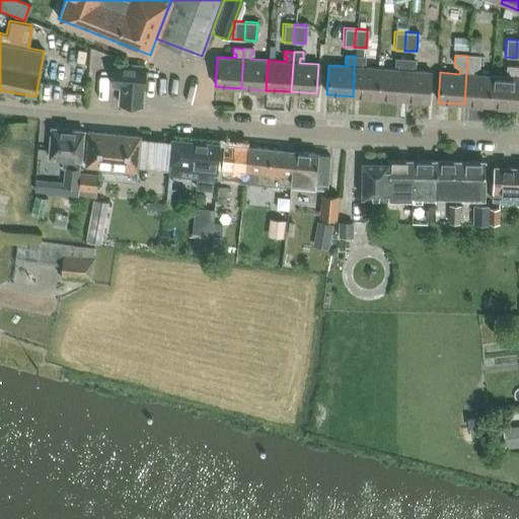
[(377,97),(379,68),(361,67),(361,63),(364,63),(365,57),(355,56),(353,96),(377,97)]
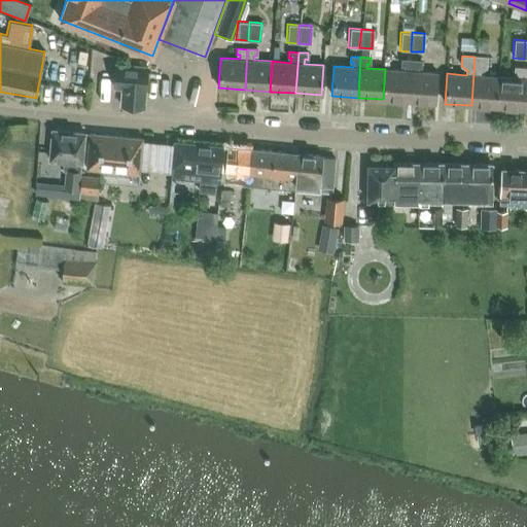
[(496,107),(498,77),(480,75),(480,71),(486,68),(487,57),(475,57),(471,105),(496,107)]
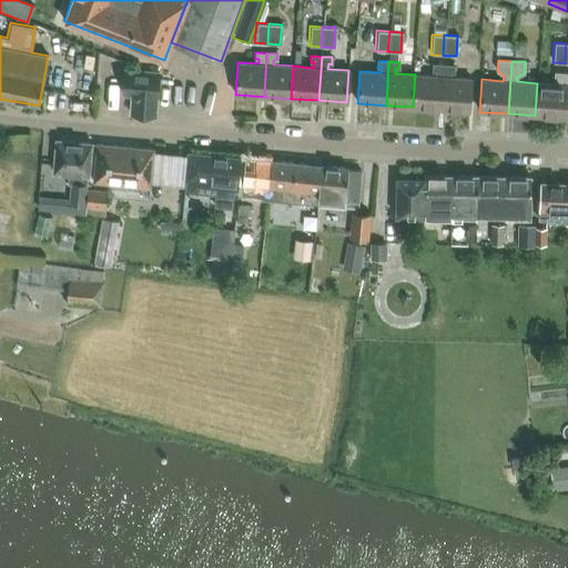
[(440,109),(444,64),(433,64),(433,71),(436,71),(436,75),(415,74),(413,107),(440,109)]
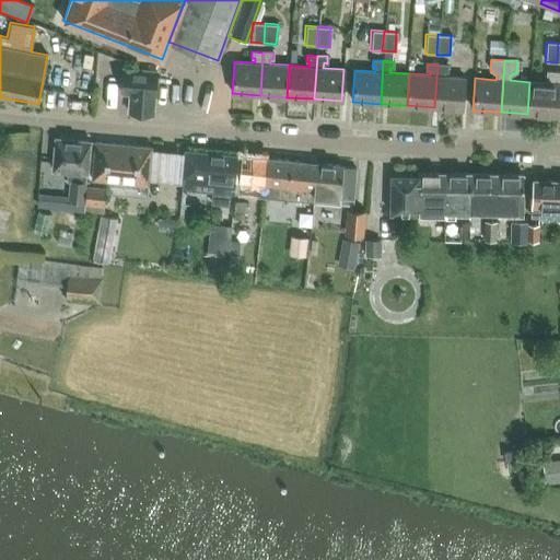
[(462,109),(464,77),(444,76),(444,71),(447,71),(448,65),(438,63),(434,107),(462,109)]
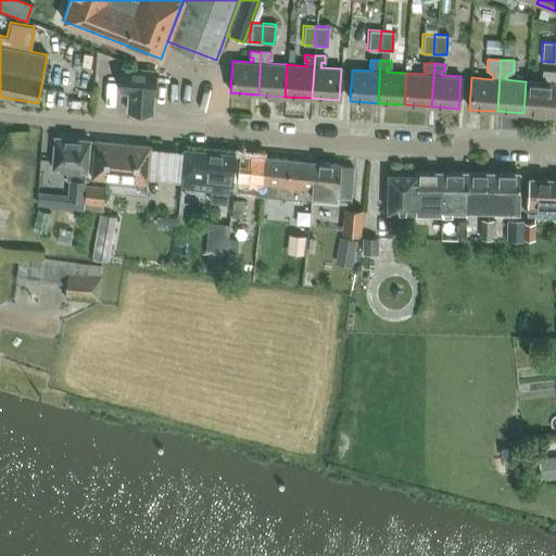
[(152,113),(155,71),(122,67),(121,92),(128,93),(127,111),(152,113)]
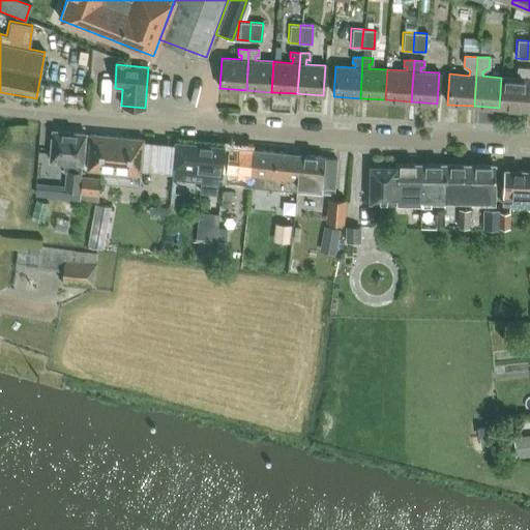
[(525,110),(528,67),(516,66),(514,75),(519,75),(519,79),(501,78),(499,108),(525,110)]
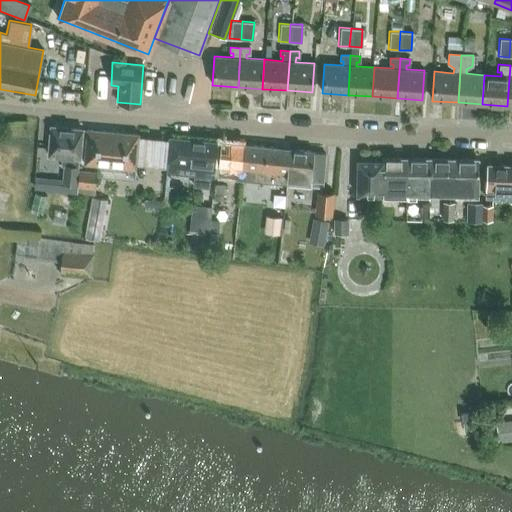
[(79,162),(82,129),(50,126),(48,156),(62,157),(61,165),(64,166),(62,183),(76,184),(78,162),(79,162)]
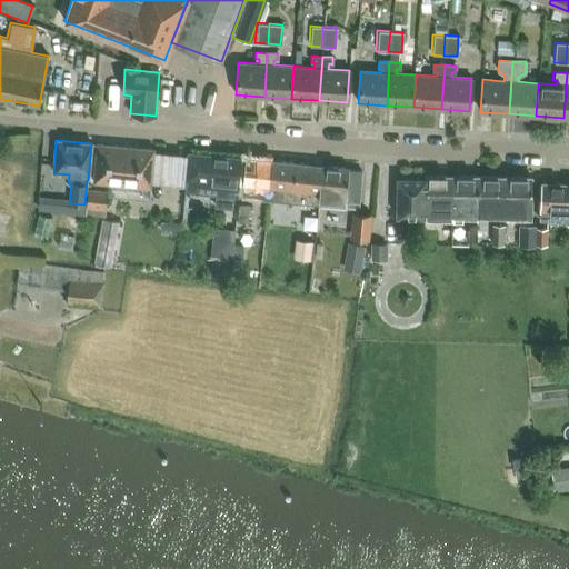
[(93,182),(122,185),(150,188),(153,149),(97,143),(93,182)]
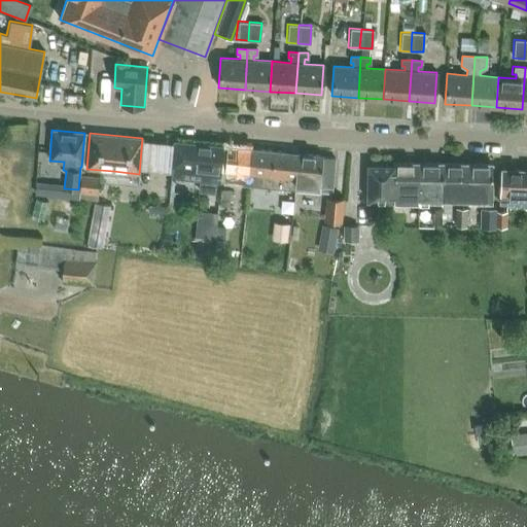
[(171,174),(171,178),(174,178),(199,180),(198,191),(214,194),(215,182),(219,182),(222,146),(174,142),(174,143),(172,162),(171,174)]
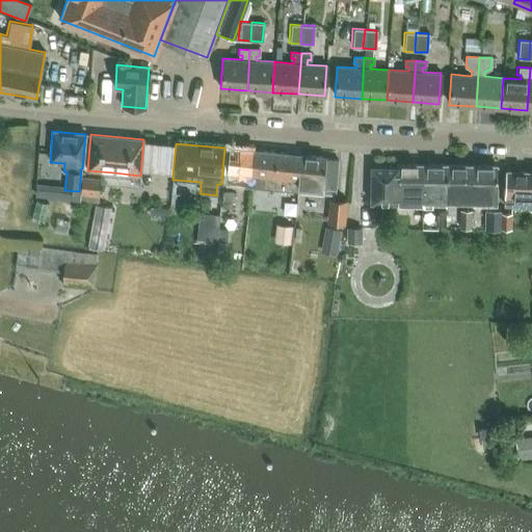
[(249,187),(254,151),(229,148),(225,185),(249,187)]
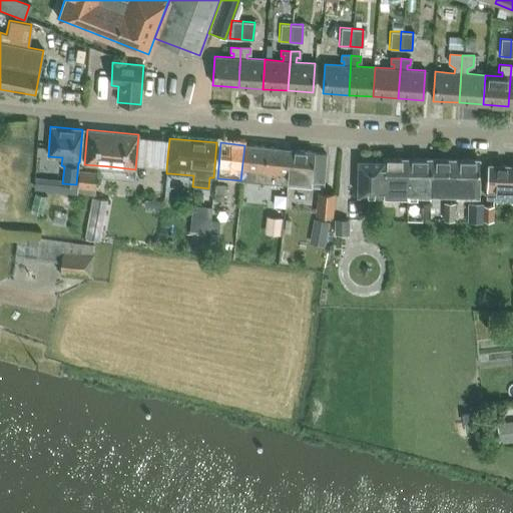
[(287,184),(291,149),(244,145),(240,180),(287,184)]
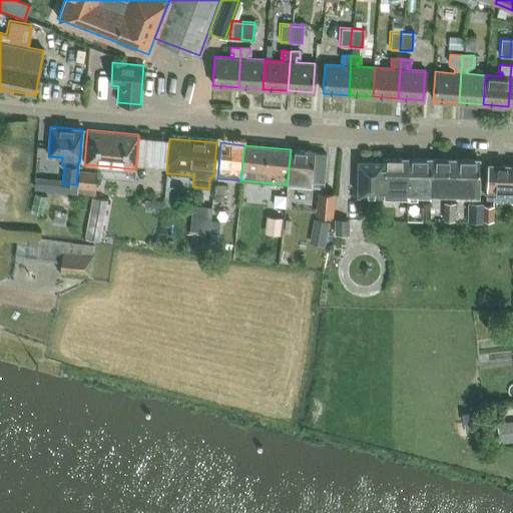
[(323,187),(326,154),(314,152),(291,149),(287,184),(311,187),(311,186),(323,187)]
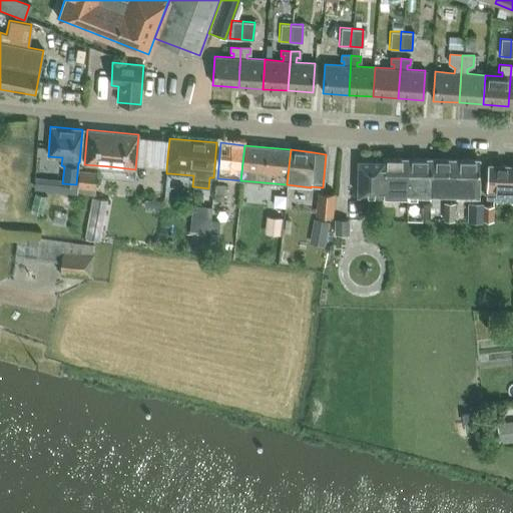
[(407,196),(408,158),(384,158),(384,161),(358,160),(357,195),(407,196)]
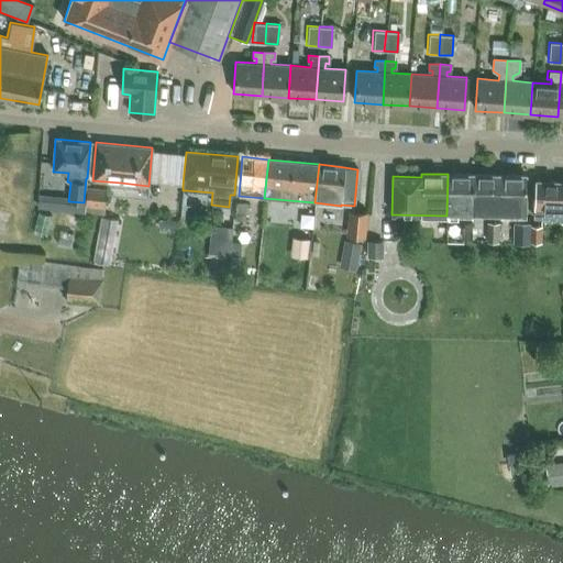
[(473,216),(473,175),(448,174),(446,216),(473,216)]
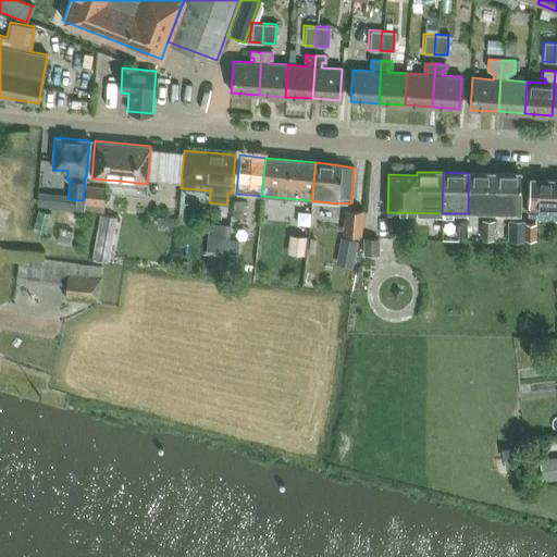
[(493,214),(493,173),(468,173),(468,213),(493,214)]
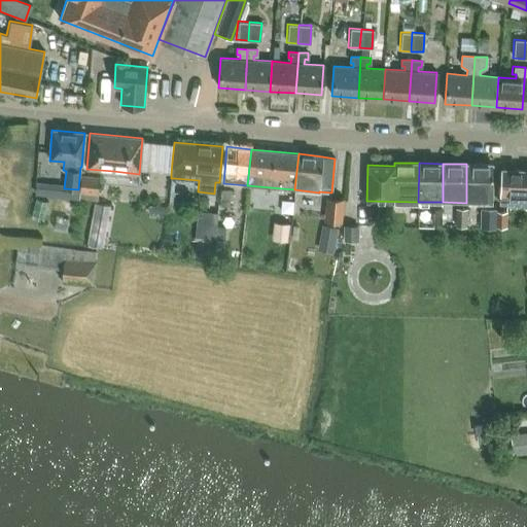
[(492,203),(492,165),(466,164),(466,203),(492,203)]
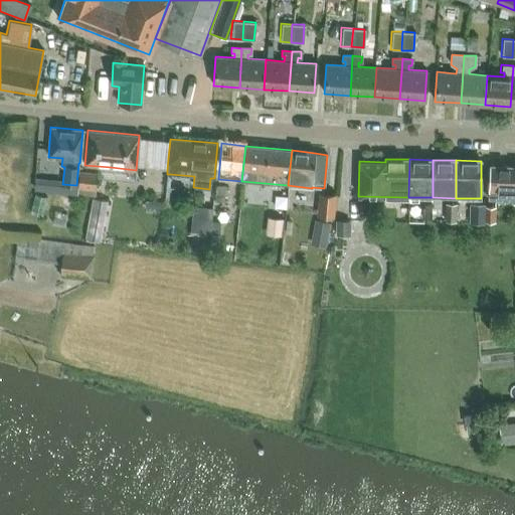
[(514,200),(514,166),(490,165),(489,199),(514,200)]
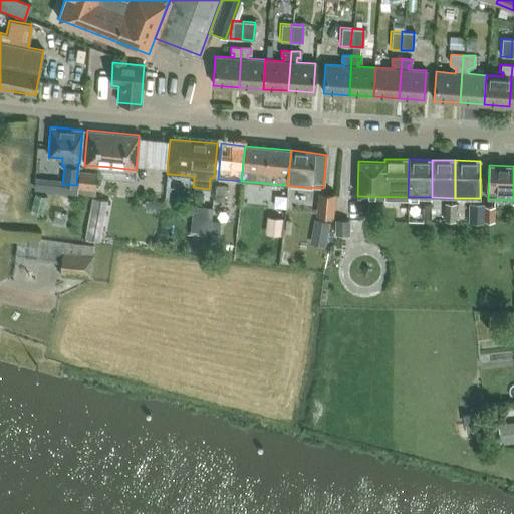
[(95,172),(78,171),(77,187),(94,188),(95,172)]
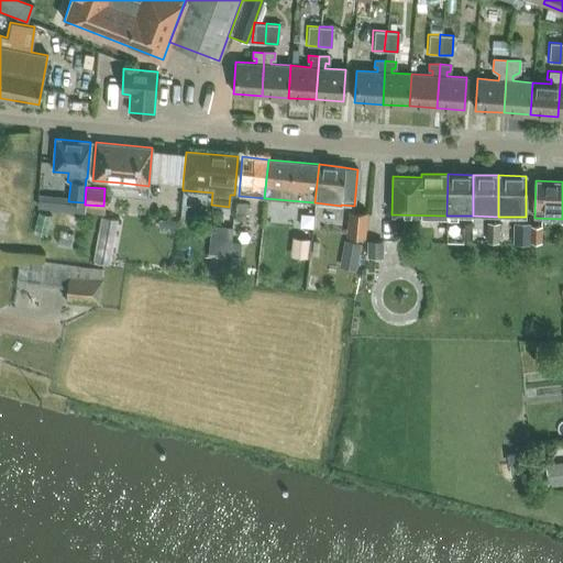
[(245,202),(234,201),(233,220),(244,220),(245,202)]
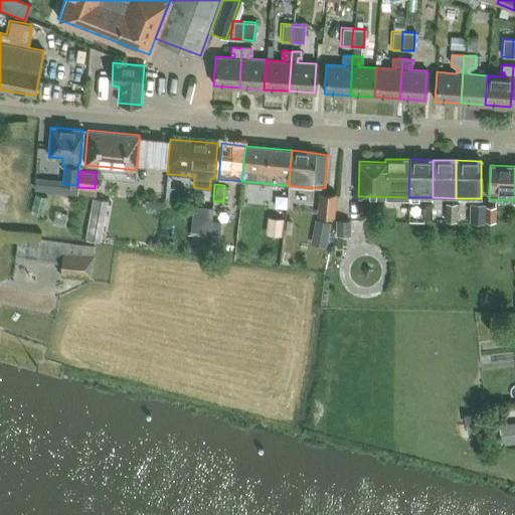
[(286,191),(278,190),(276,210),(284,211),(286,191)]
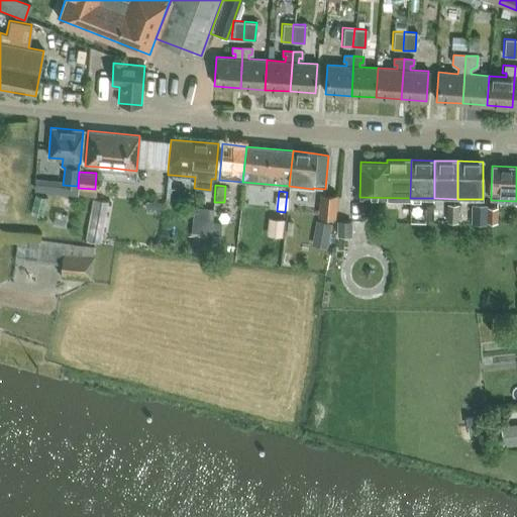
[(336,194),(318,193),(316,216),(334,218),(336,194)]
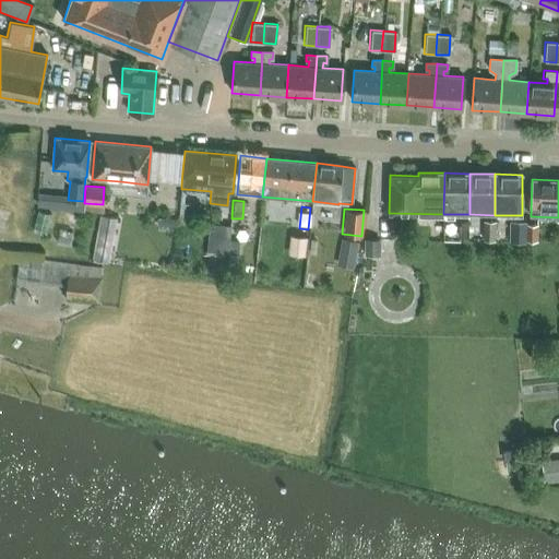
[(456,237),(466,237),(467,219),(456,218),(456,237)]
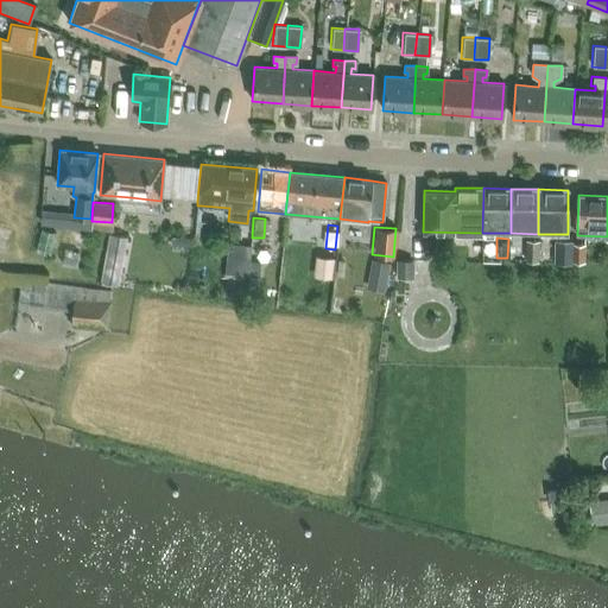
[(116,284),(125,241),(109,239),(101,282),(116,284)]
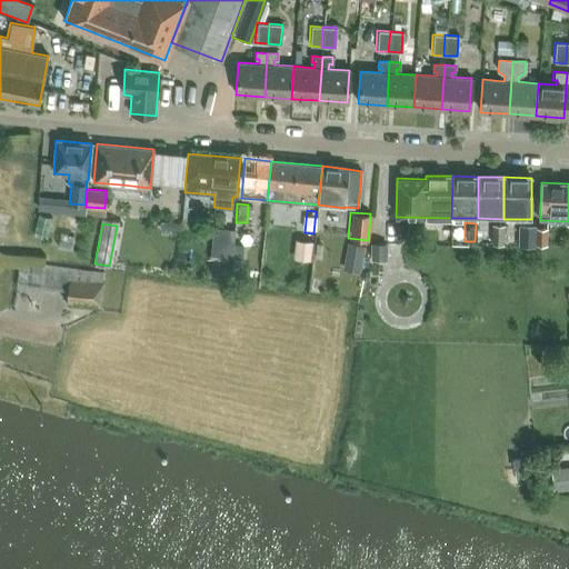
[(503,225),(490,223),(489,245),(502,246),(503,225)]
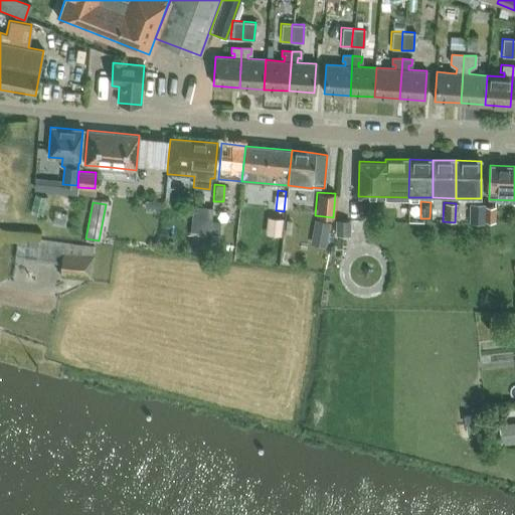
[(484,203),(470,202),(469,222),(483,222),(484,203)]
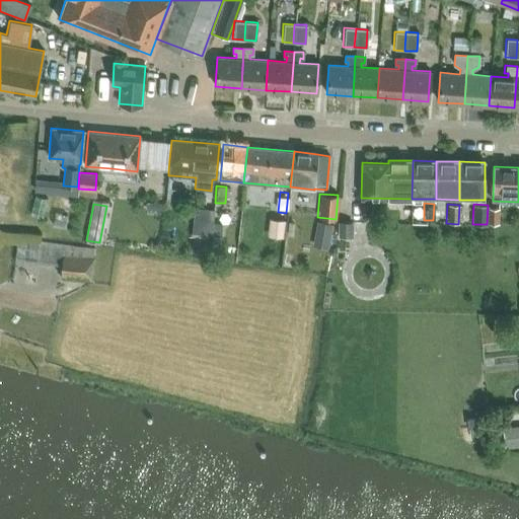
[(498,223),(498,207),(488,207),(488,223),(498,223)]
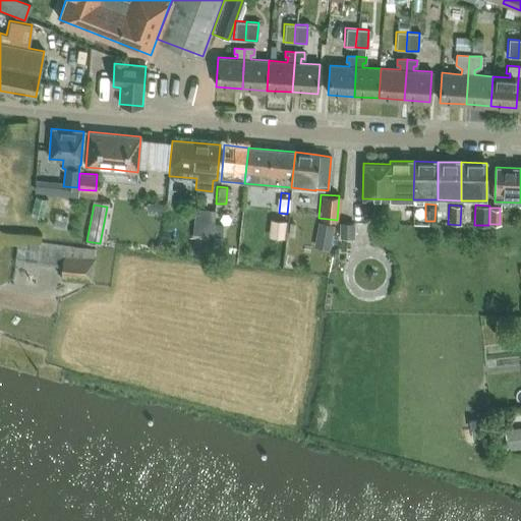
[(214,224),(215,211),(195,209),(194,222),(214,224)]
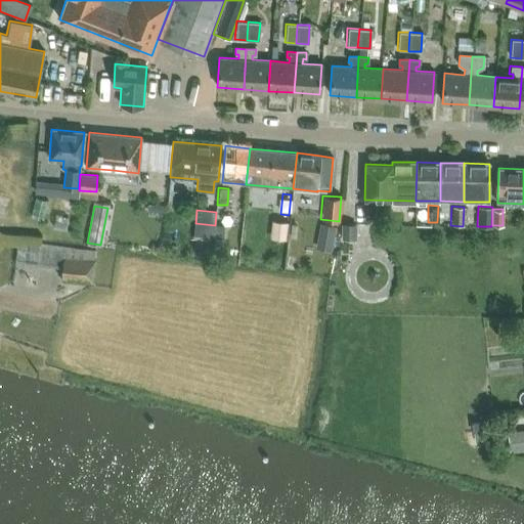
[(286,241),(288,222),(271,220),(269,239),(286,241)]
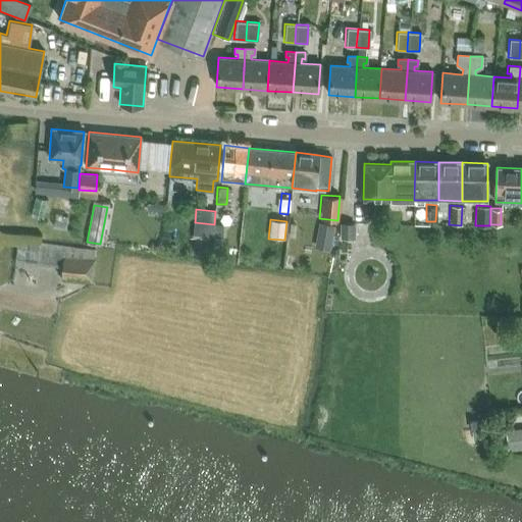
[(333,225),(317,222),(313,248),(329,250),(333,225)]
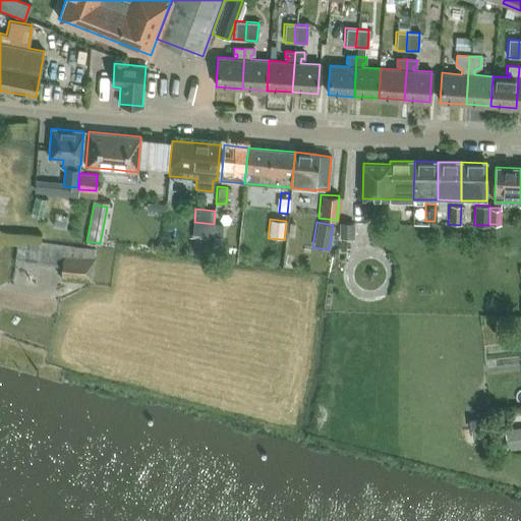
[(351,223),(340,223),(340,237),(351,237),(351,223)]
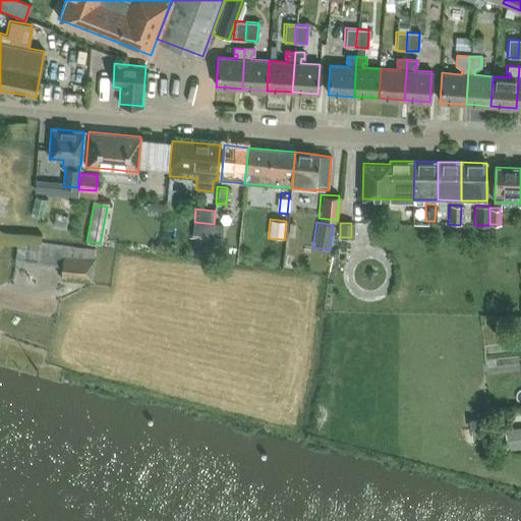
[(222,246),(223,237),(222,237),(223,225),(214,224),(212,245),(222,246)]
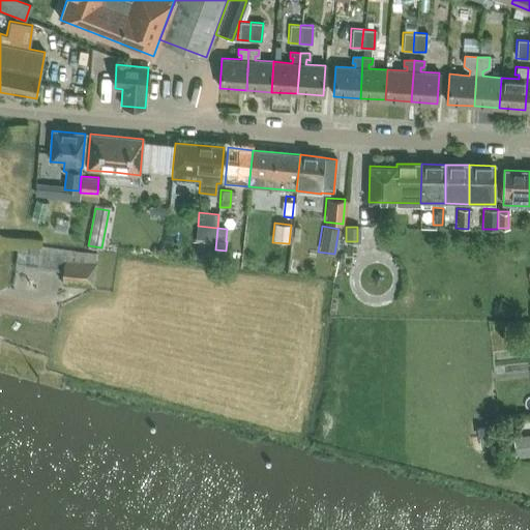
[(63,271),(64,260),(82,262),(96,263),(97,254),(18,244),(16,261),(37,264),(36,269),(63,271)]
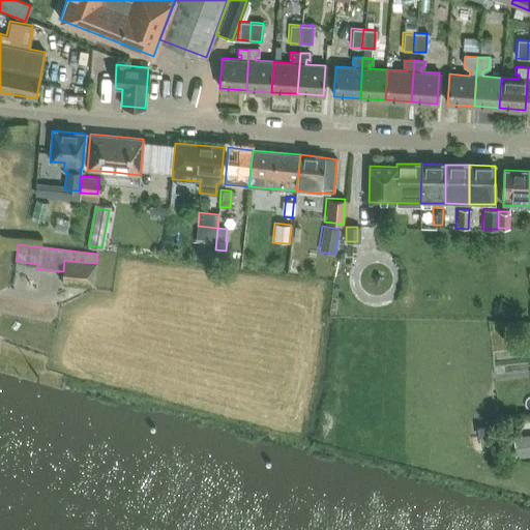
[(96,263),(64,260),(63,271),(62,285),(94,287),(96,263)]
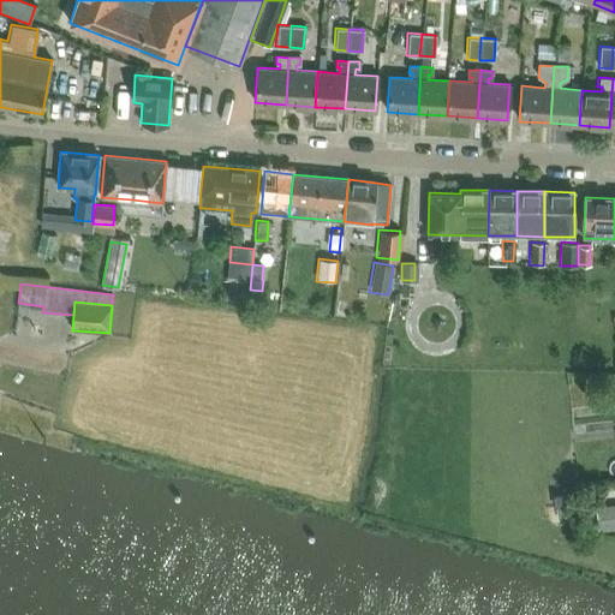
[(614,530),(614,503),(596,506),(598,531),(614,530)]
